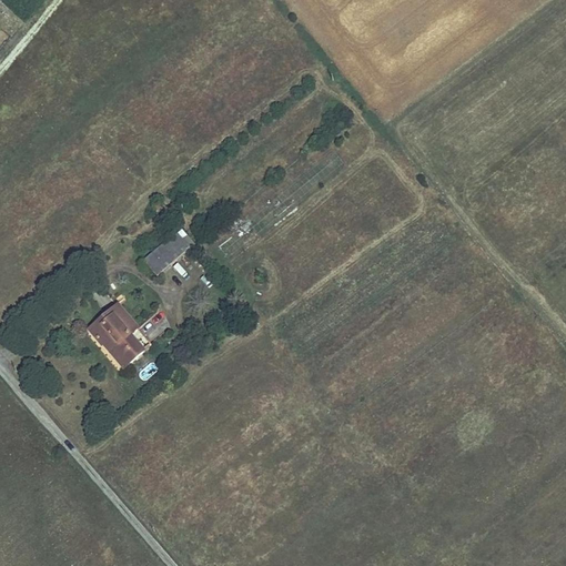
[(155,275),(188,248),(182,240),(175,232),(142,260),(155,275)]
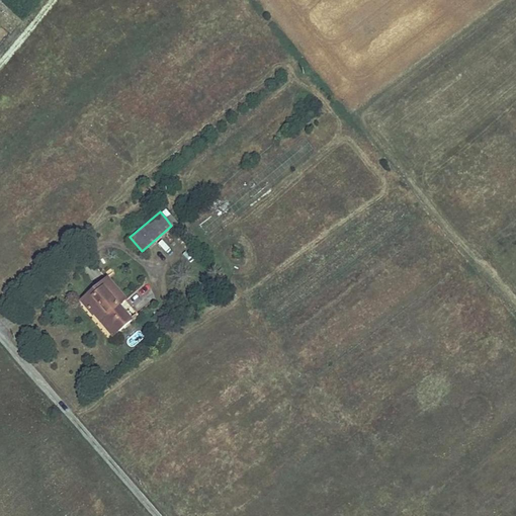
[(176,222),(171,215),(166,219),(171,226),(176,222)]
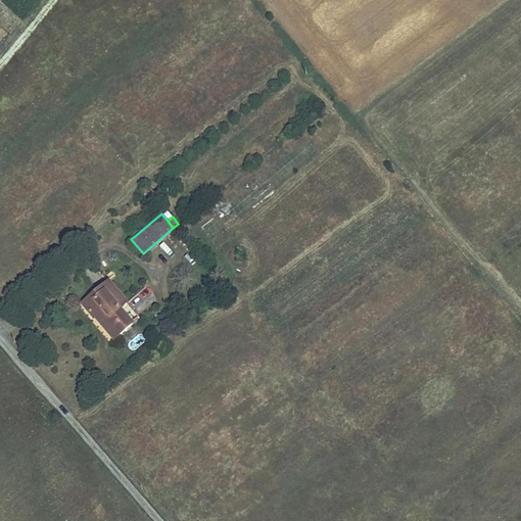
[(131,322),(117,308),(125,301),(107,280),(96,290),(98,293),(84,306),(92,317),(93,316),(112,338),(131,322)]
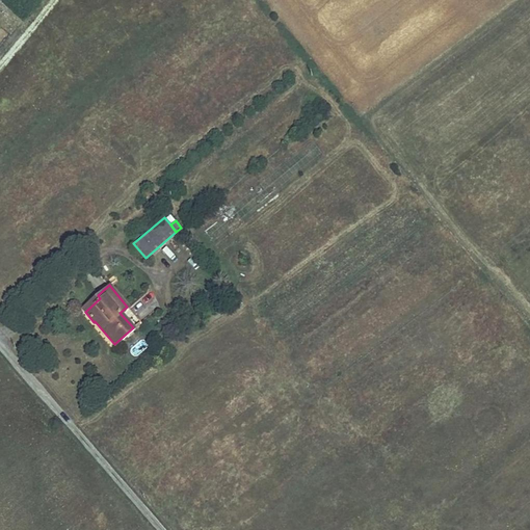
[(85,312),(100,298),(98,295),(82,308),(85,312)]
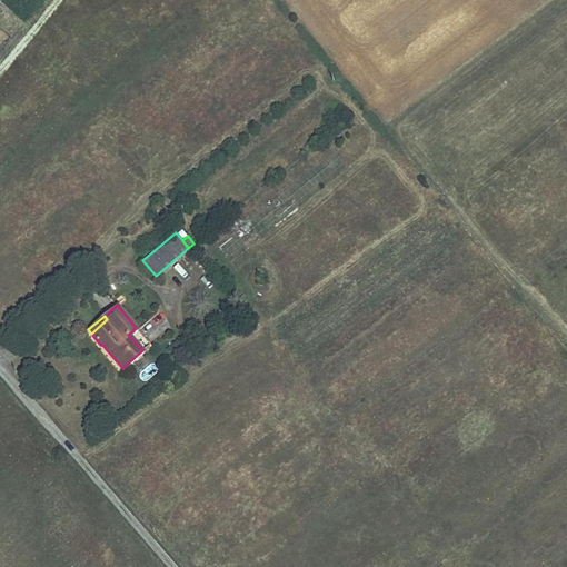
[(150,345),(136,328),(128,335),(142,350),(150,345)]
